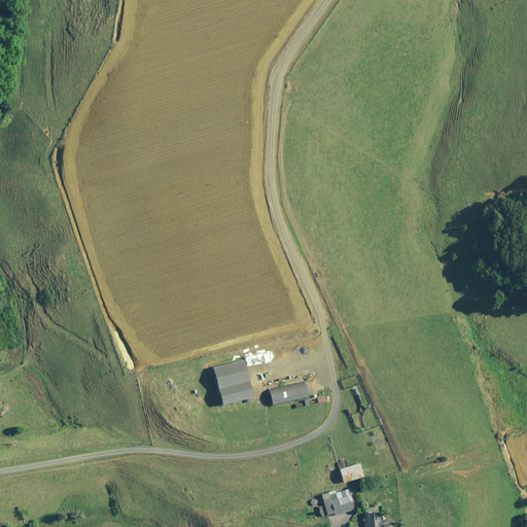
[(252,397),(243,359),(212,367),(221,405),(252,397)]
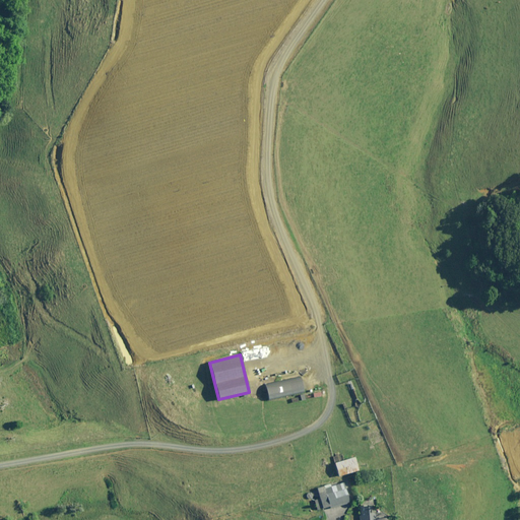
[(303,391),(300,377),(264,385),(268,399),(303,391)]
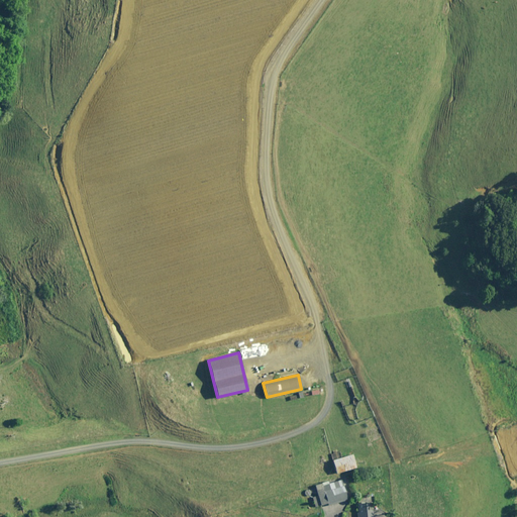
[(356,468),(352,454),(332,460),(336,474),(356,468)]
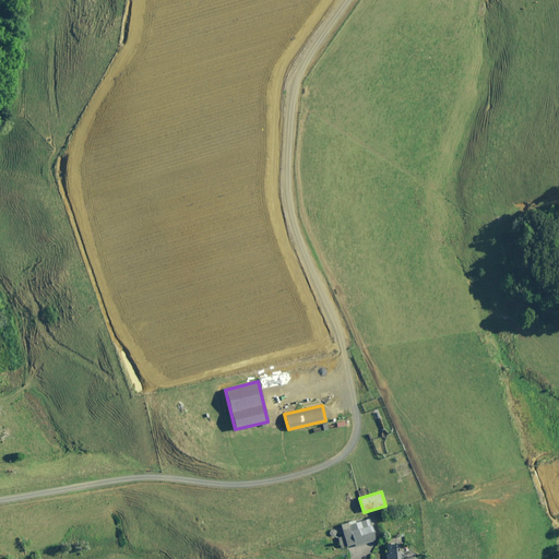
[(375,540),(368,520),(341,527),(346,546),(355,544),(355,546),(375,540)]
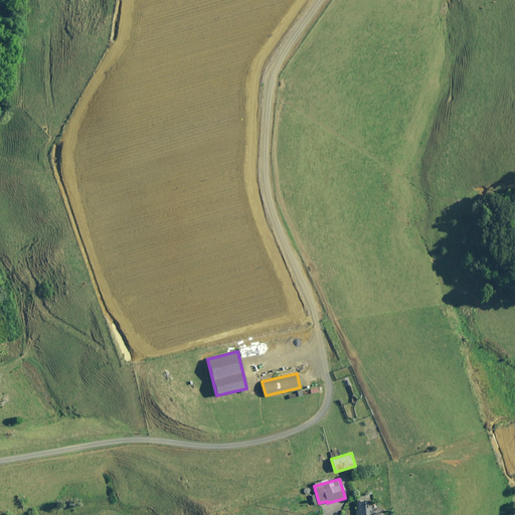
[(371,514),(371,500),(355,501),(355,514),(371,514)]
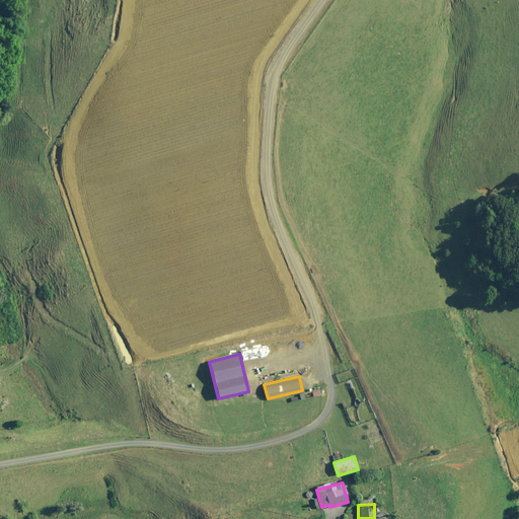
All buildings are outlined.
